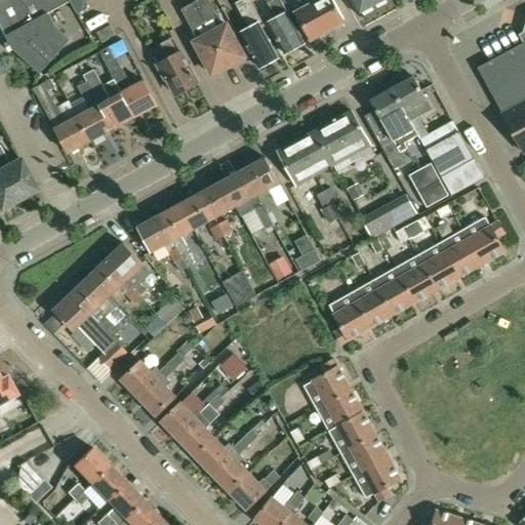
[(47,15),(71,3),(68,0),(0,0),(0,23),(12,48),(41,74),(69,42),(55,30),(47,15)]
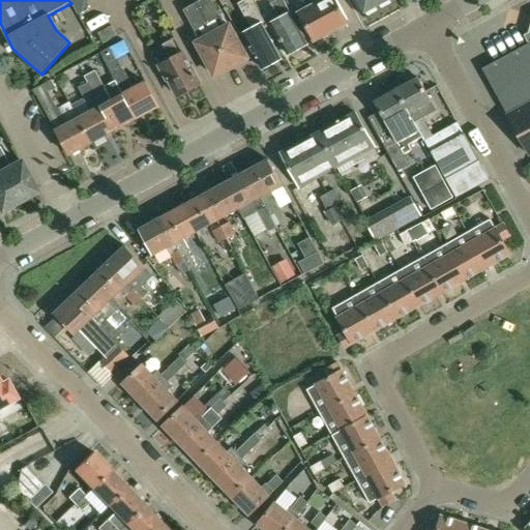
[(68,0),(71,3),(78,16),(83,12),(84,0),(68,0)]
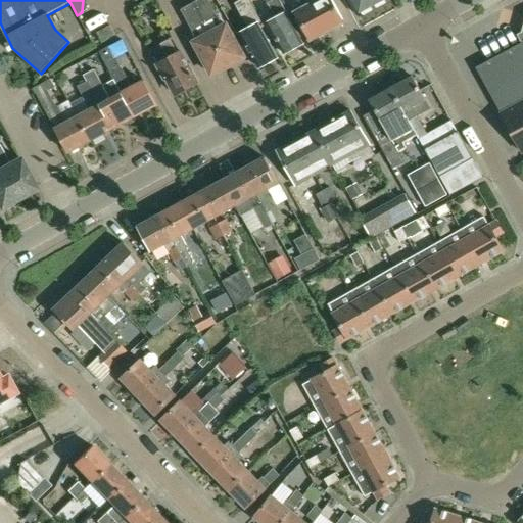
[(197,0),(192,3),(203,22),(228,66),(244,58),(226,26),(224,28),(208,0),(197,0)]
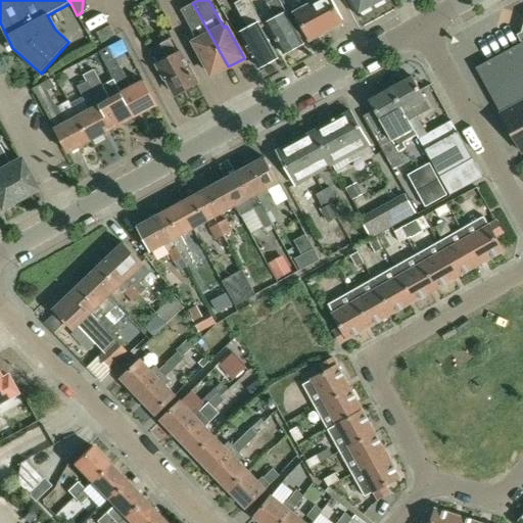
[(259,69),(277,59),(257,25),(262,22),(249,0),(240,0),(235,3),(249,29),(240,34),(259,69)]
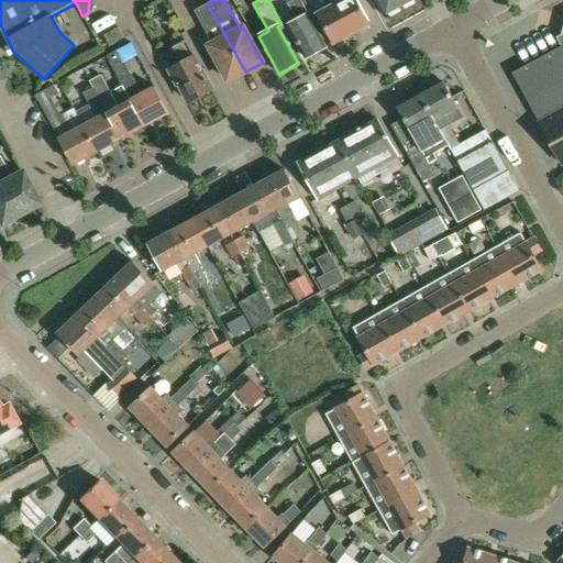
[(307,59),(327,48),(311,21),(316,19),(305,0),(285,0),(296,20),(288,24),(307,59)]
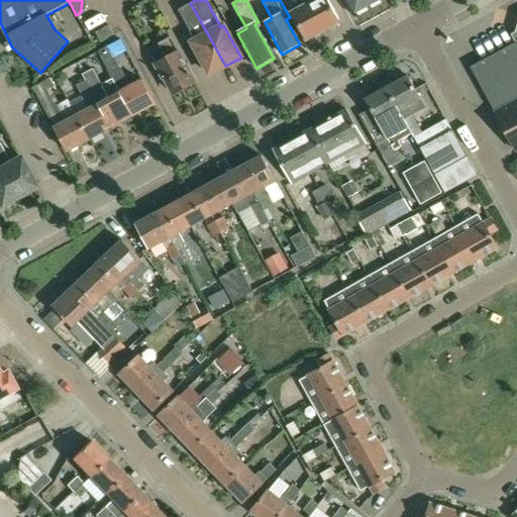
[(323,31),(305,0),(295,0),(301,9),(292,14),(306,40),(323,31)]
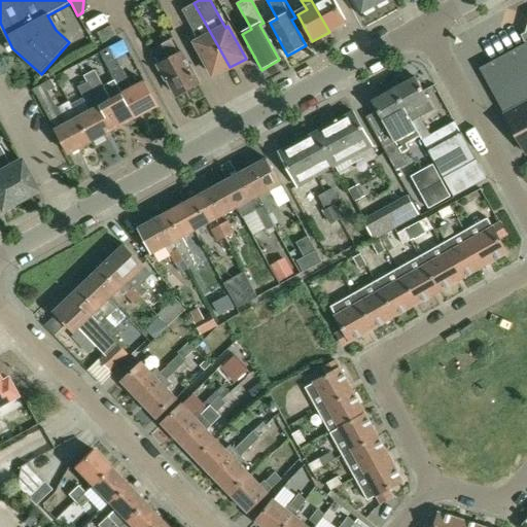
[(332,0),(311,0),(329,32),(346,24),(332,0)]
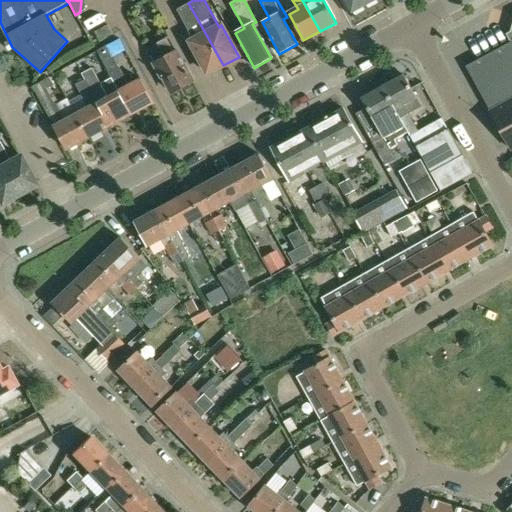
[(340,0),(349,16),(365,7),(361,0),(340,0)]
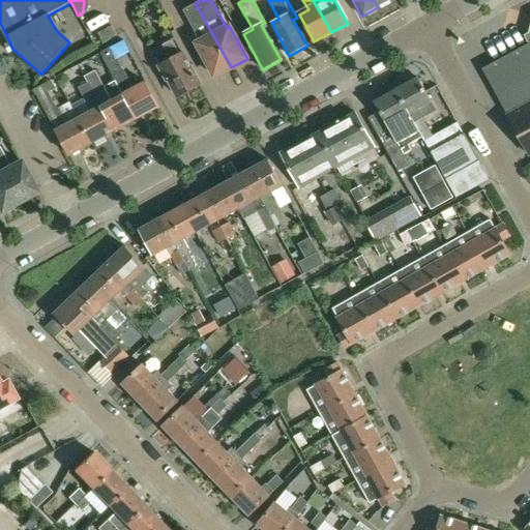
[(231,67),(206,23),(195,3),(182,10),(200,42),(196,45),(214,77),(231,67)]
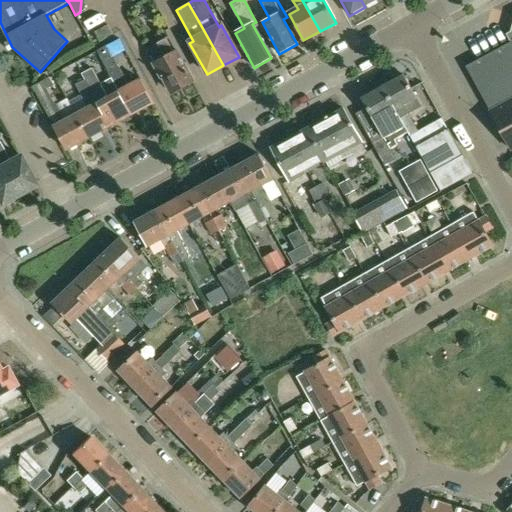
[(93,32),(98,41),(110,34),(105,25),(93,32)]
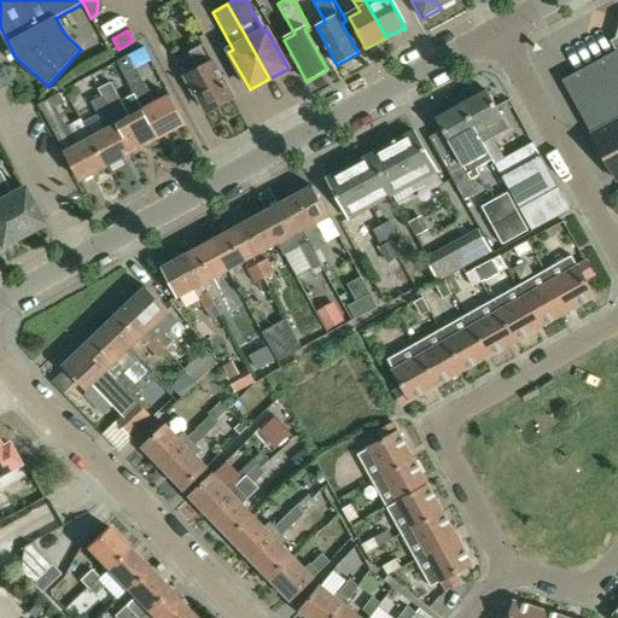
[(617,39),(614,42),(617,47),(616,47),(617,51),(563,81),(592,134),(617,181),(617,180),(617,39)]
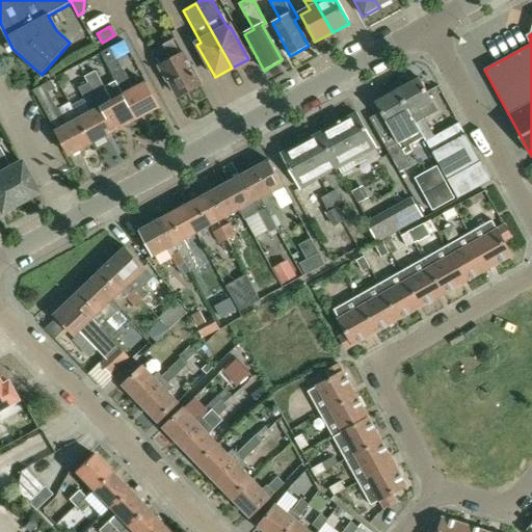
[(200,86),(175,40),(163,46),(171,61),(160,68),(168,83),(170,83),(179,98),(200,86)]
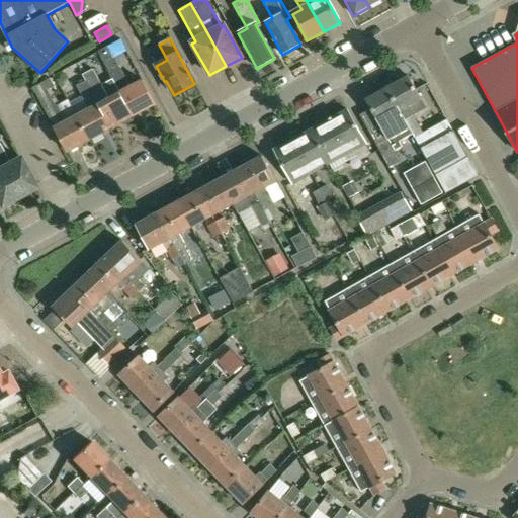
[(98,54),(112,80),(133,116),(155,104),(143,81),(128,88),(107,49),(98,54)]
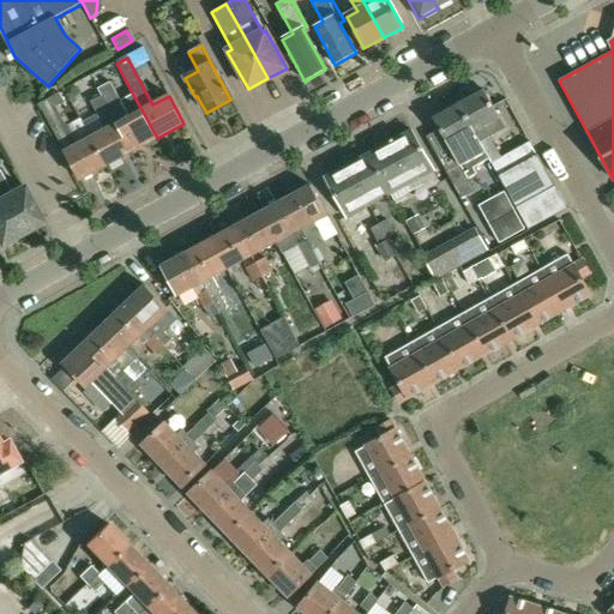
[(103,98),(106,103),(118,125),(132,151),(157,138),(133,95),(121,101),(112,82),(98,89),(103,98)]
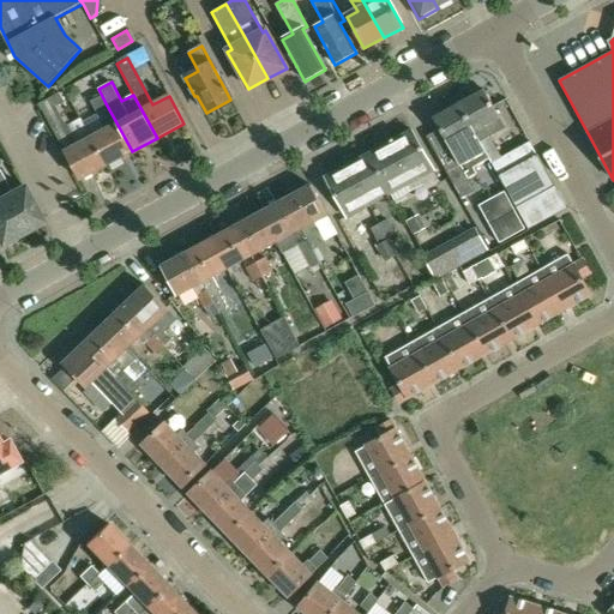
[(459,103),(489,157),(498,151),(489,136),(505,126),(485,89),(459,103)]
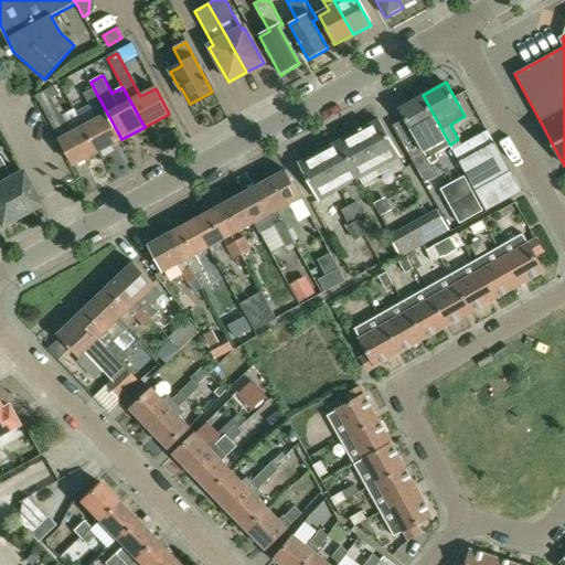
[(38,96),(61,140),(74,166),(98,152),(84,127),(71,135),(51,98),(60,94),(55,86),(38,96)]
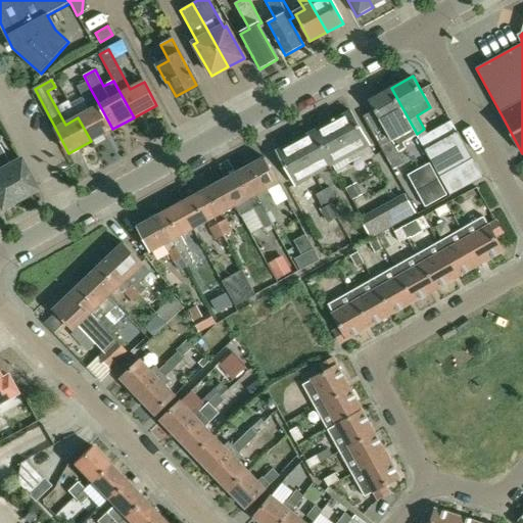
[(100,106),(90,88),(88,84),(78,89),(90,111),(78,117),(91,141),(112,129),(100,106)]
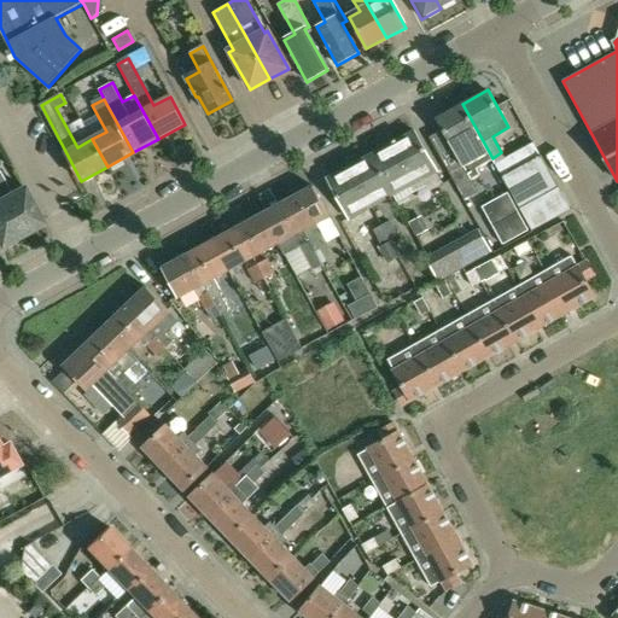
[(436,118),(450,144),(462,165),(464,164),(472,180),(479,175),(477,169),(493,159),(493,158),(462,104),(436,118)]
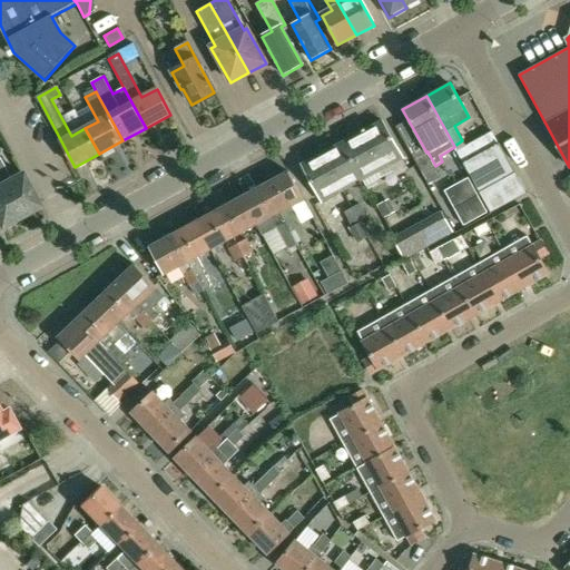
[(381,120),(362,130),(383,168),(402,158),(381,120)]
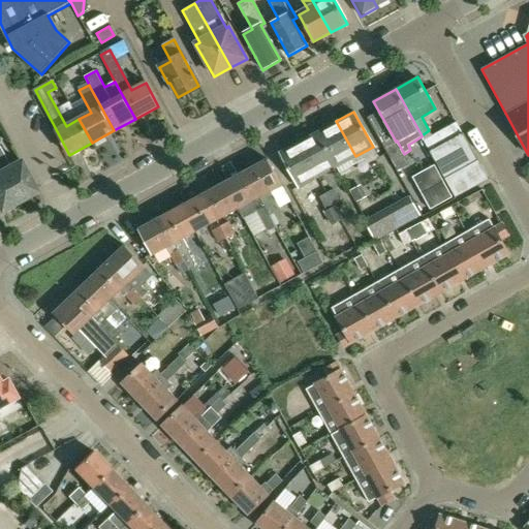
[(317,131),(337,166),(355,156),(336,121),(317,131)]
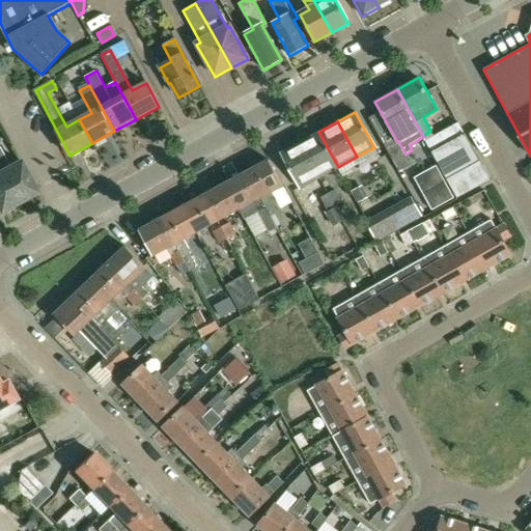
[(338,167),(318,132),(299,142),(319,177),(338,167)]
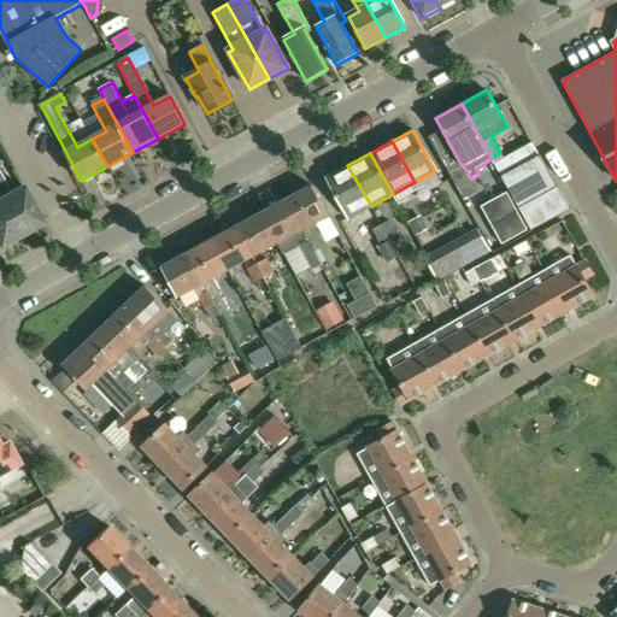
[(519,207),(530,227),(532,229),(570,209),(540,154),(501,176),(519,207)]
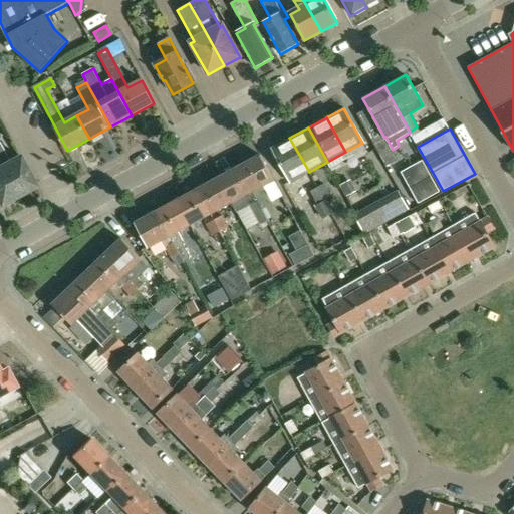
[(373,143),(386,166),(398,160),(393,150),(386,137),(384,138),(373,143)]
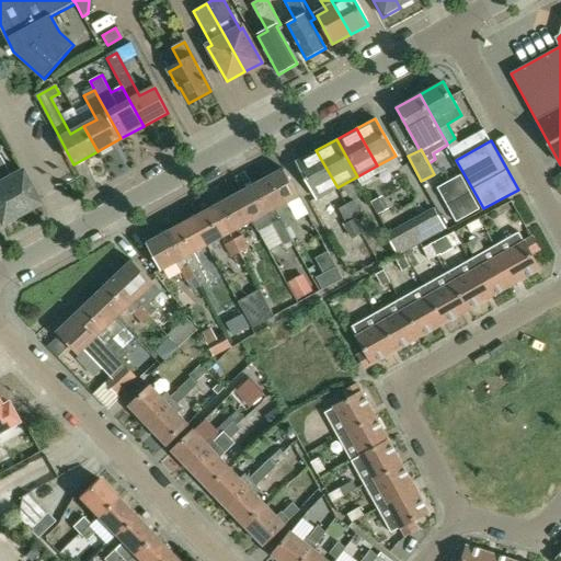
[(317,198),(338,187),(316,150),(297,161),(317,198)]
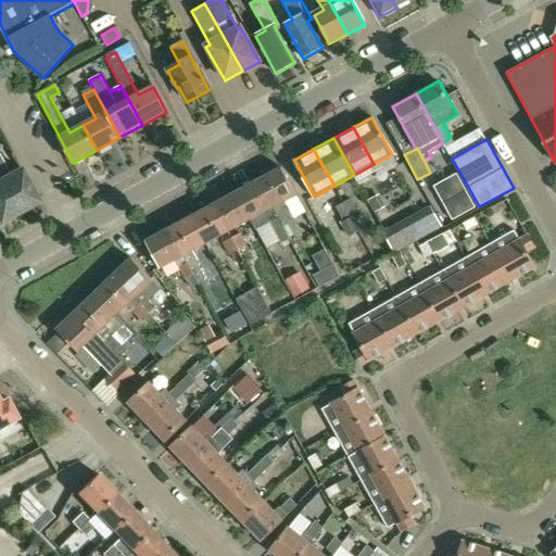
[(0,177),(20,213),(39,202),(22,169),(10,176),(0,156),(0,177)]
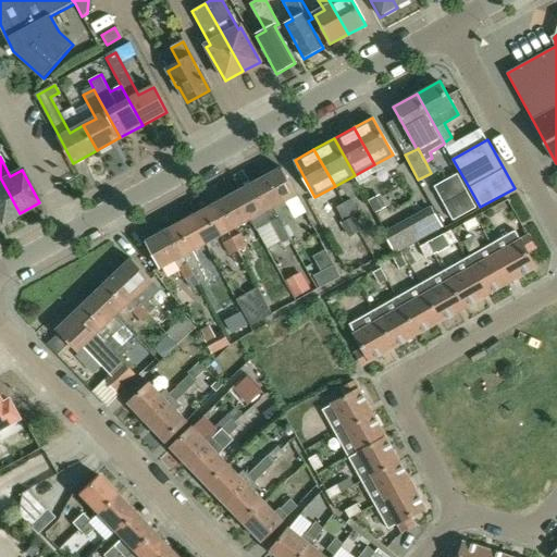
[(282,166),(259,178),(284,225),(293,221),(282,201),(296,193),(282,166)]
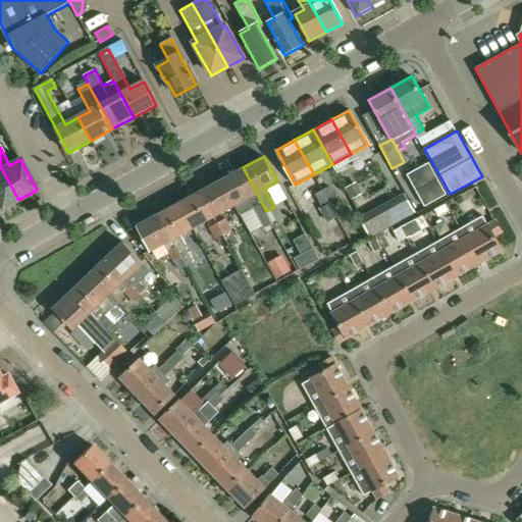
[(0,207),(1,209),(18,200),(0,166),(0,207)]
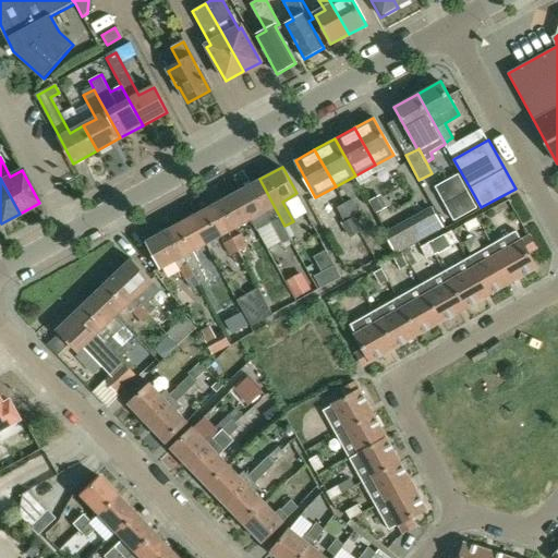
[(271,222),(276,230),(282,244),(291,239),(284,226),(259,179),(237,192),(252,218),(258,230),(271,222)]
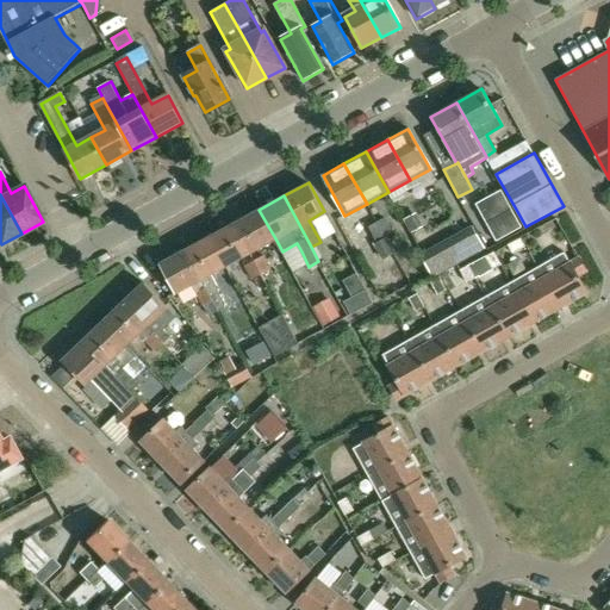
[(259,210),(235,223),(250,251),(275,238),(259,210)]
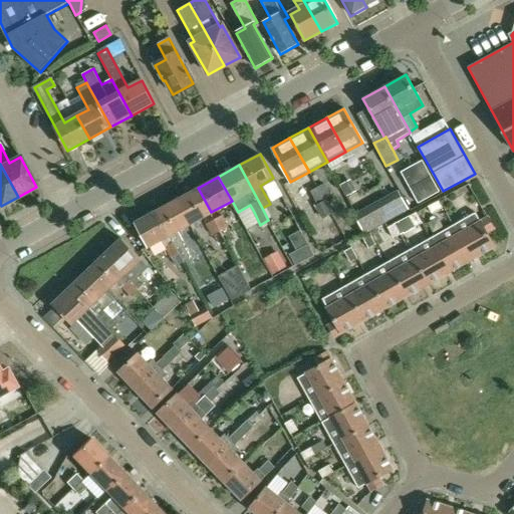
[(431,177),(410,188),(418,204),(440,192),(431,177)]
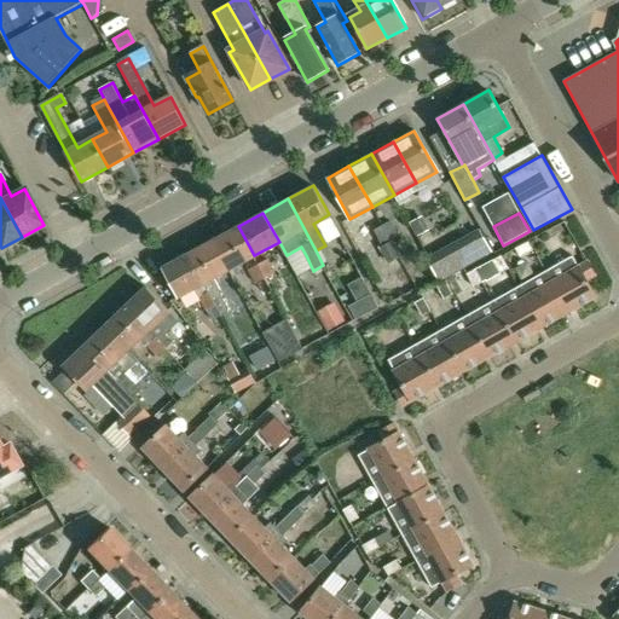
[(389,223),(382,227),(389,239),(397,235),(389,223)]
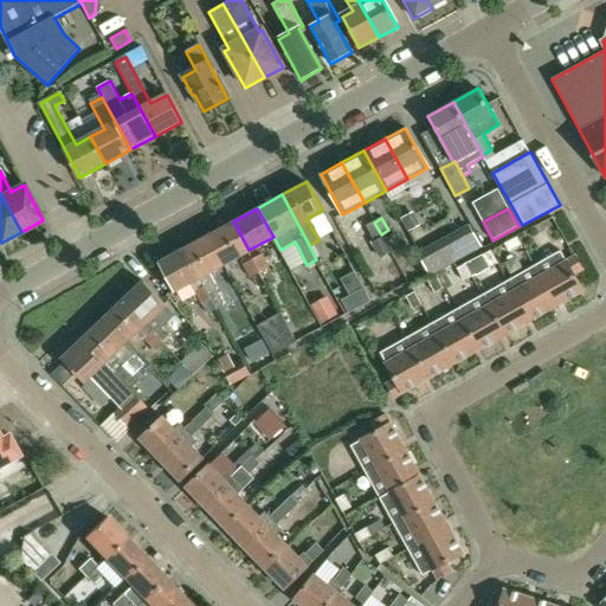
[(225,263),(249,250),(233,221),(210,234),(225,263)]
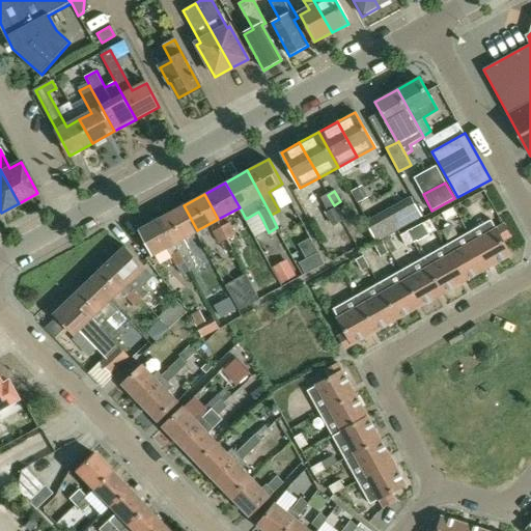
[(327,210),(334,205),(328,195),(320,199),(327,210)]
